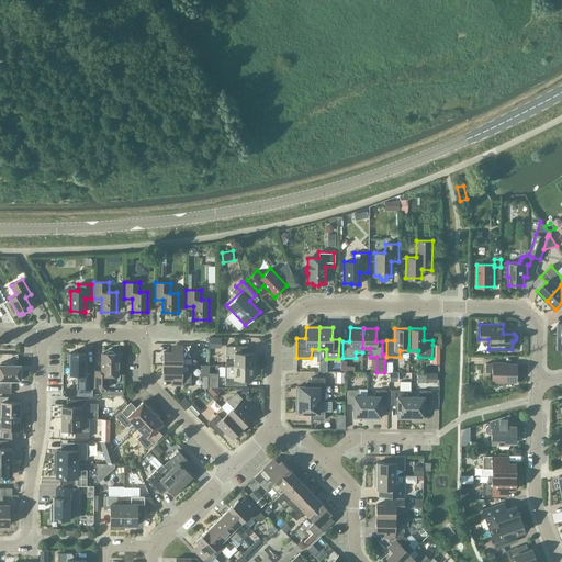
[(209,348),(221,348),(221,337),(214,337),(209,337),(209,343),(209,348)]
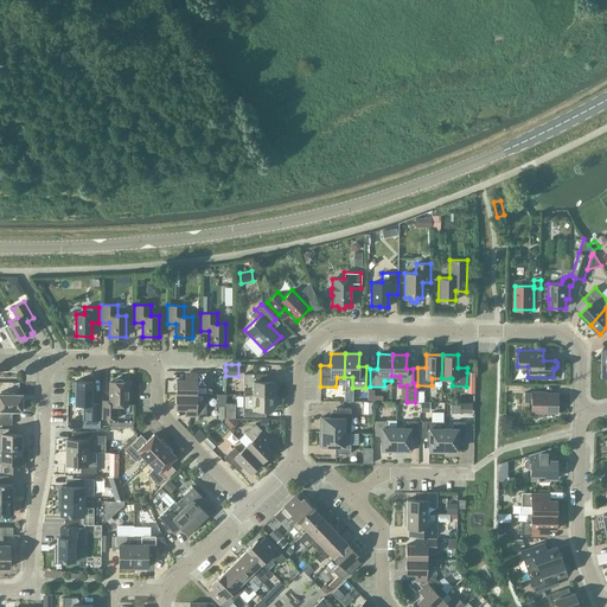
[(176,379),(176,394),(197,394),(197,387),(206,387),(206,374),(190,374),(190,381),(176,379)]
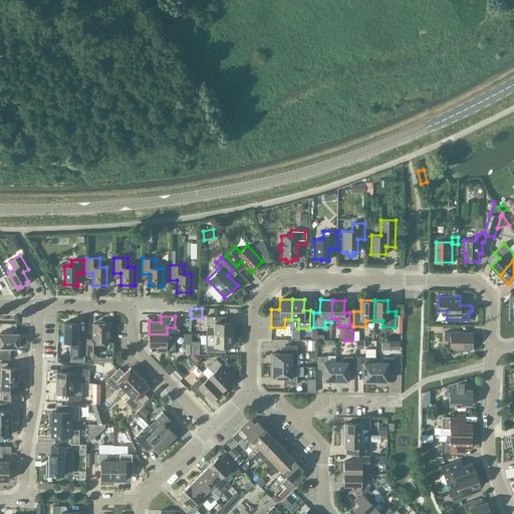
[(206,334),(233,334),(233,324),(231,324),(231,323),(226,322),(226,316),(206,316),(206,334)]
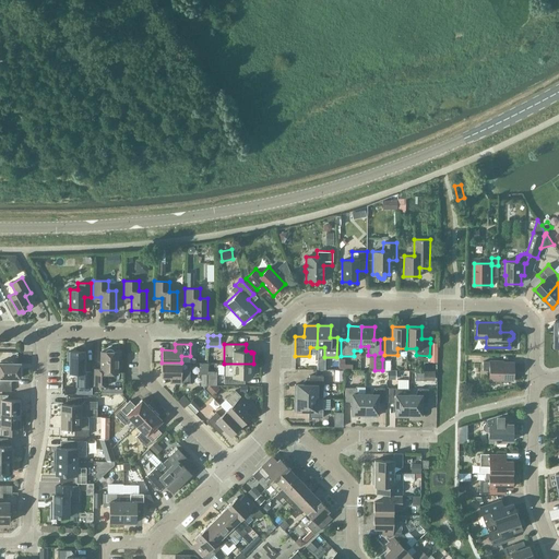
[(107,373),(117,373),(118,352),(114,352),(113,349),(109,348),(106,349),(105,352),(102,352),(100,369),(94,369),(94,385),(107,385),(107,373)]
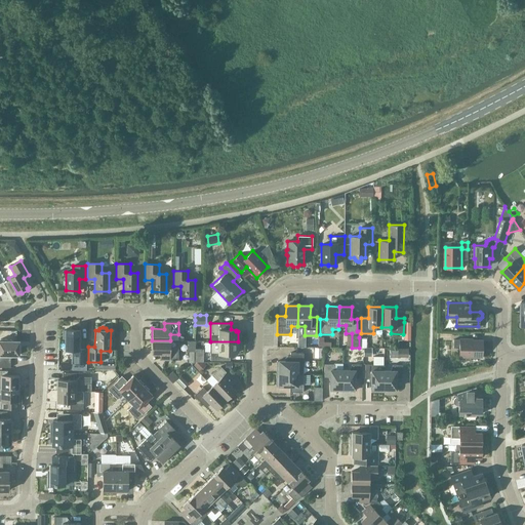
[(72,363),(86,363),(86,349),(79,349),(80,330),(66,329),(66,330),(64,330),(63,338),(65,338),(65,350),(72,350),(72,363)]
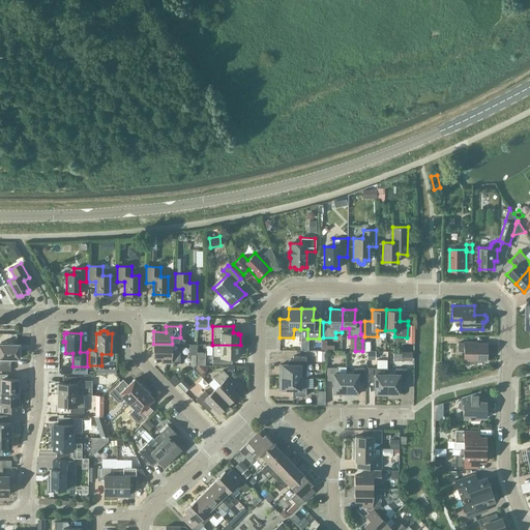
[(321,350),(333,350),(333,345),(326,345),(326,341),(322,341),(321,350)]
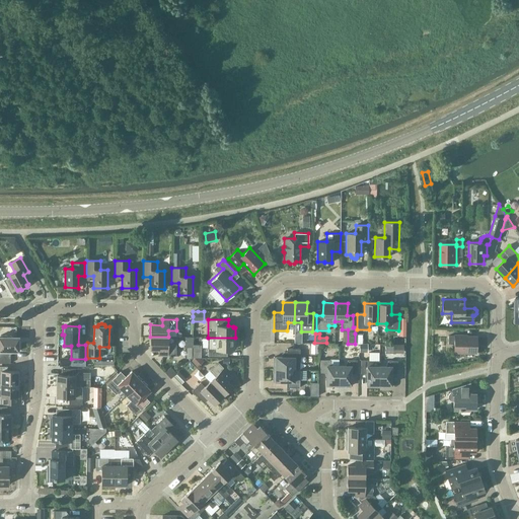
[(0,363),(10,363),(10,355),(14,351),(18,351),(18,337),(8,337),(6,336),(0,335),(0,363)]
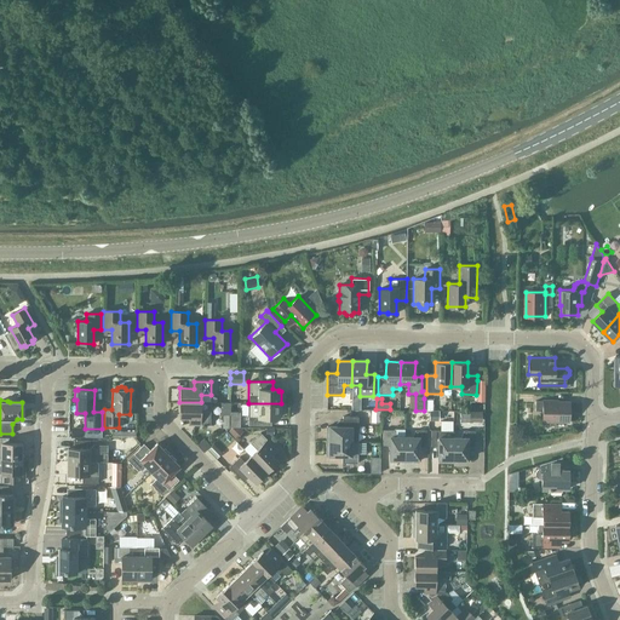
[(543,401),(535,401),(535,411),(543,411),(543,422),(569,422),(569,401),(554,401),(554,400),(543,400),(543,401)]
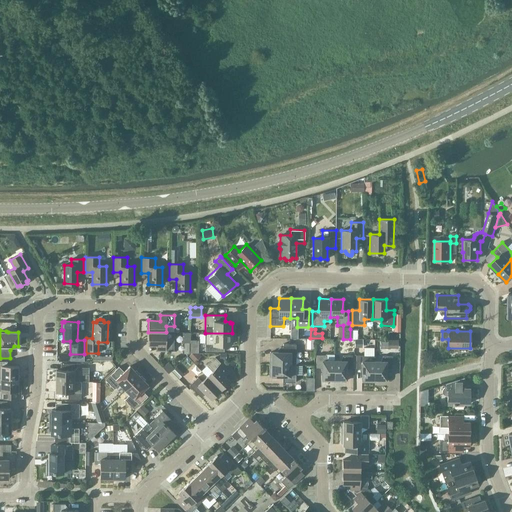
[(166,332),(148,332),(148,344),(160,345),(160,350),(173,351),(173,339),(165,339),(166,332)]
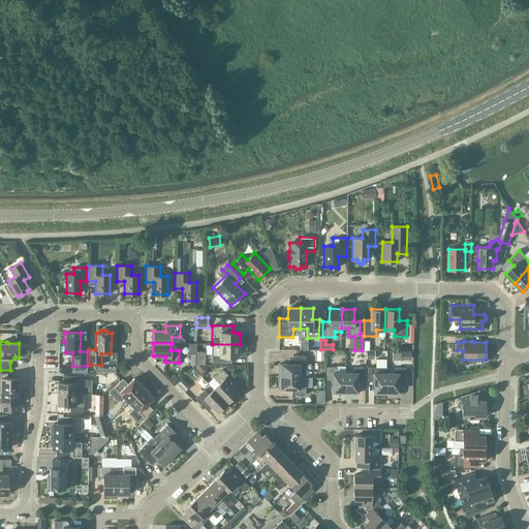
[(240,344),(212,344),(212,363),(228,363),(228,356),(238,356),(238,354),(240,354),(240,344)]
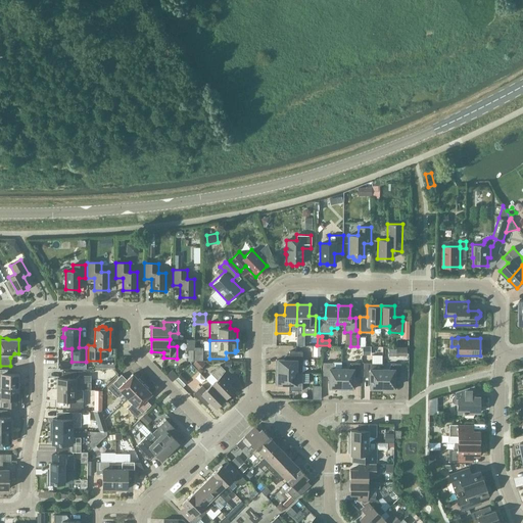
[(365,346),(362,346),(362,354),(370,354),(370,346),(365,346)]
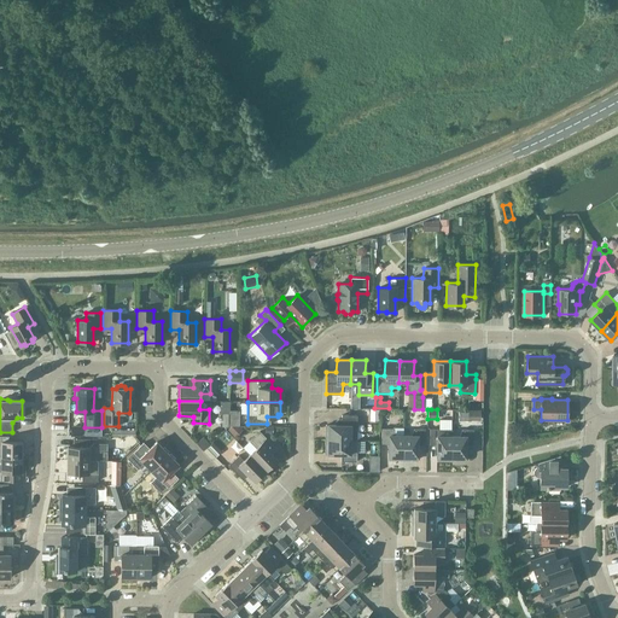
[(467,420),(481,421),(481,410),(467,410),(467,420)]
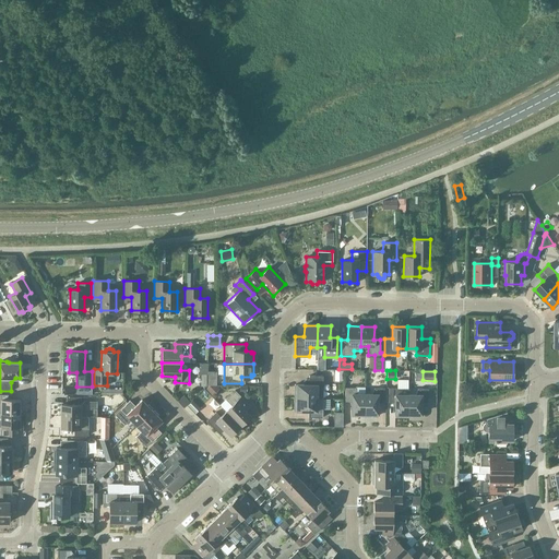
[(295,384),(295,397),(317,397),(322,399),(323,376),(309,376),(309,379),(306,379),(304,381),(304,384),(295,384)]
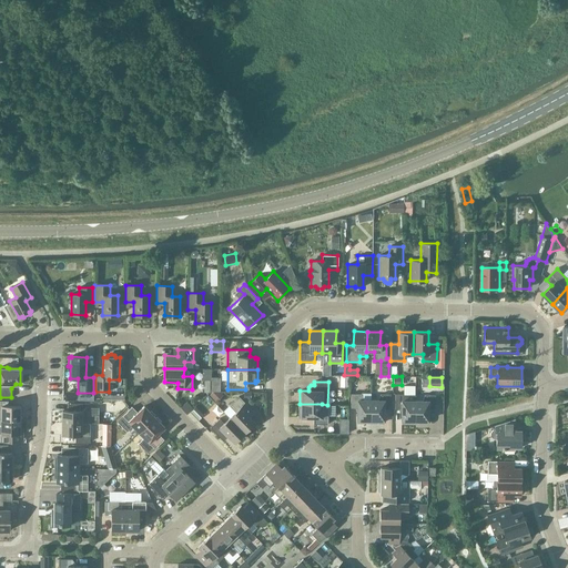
[(64,392),(64,401),(73,401),(73,392),(64,392)]
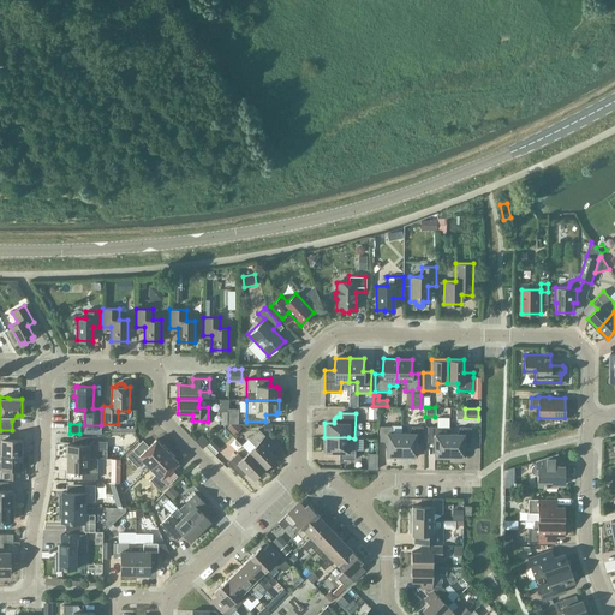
[(232,435),(233,436),(240,429),(242,428),(240,425),(239,425),(230,424),(226,429),(232,435)]
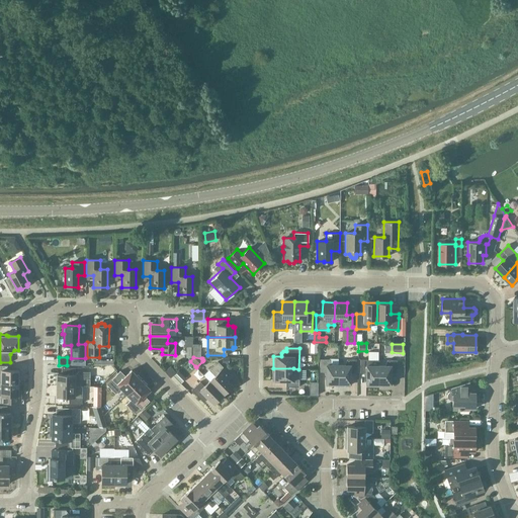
[(338,385),(338,365),(331,365),(329,359),(320,359),(320,371),(326,371),(326,384),(338,385)]
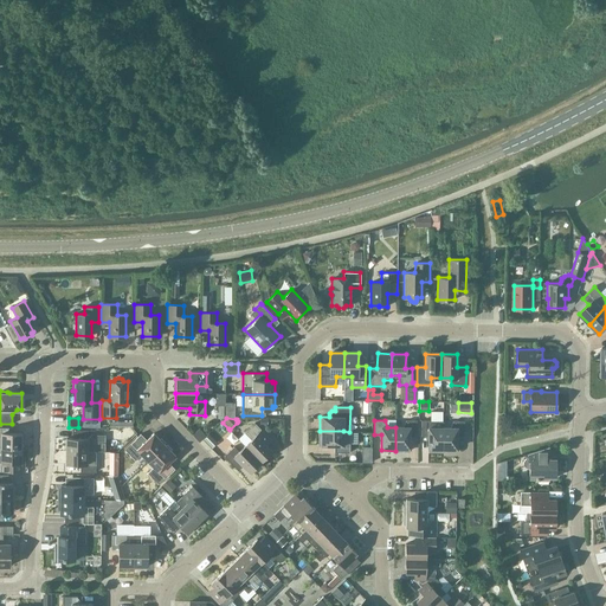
[(404,427),(395,427),(395,451),(410,451),(410,436),(417,436),(417,420),(405,420),(404,427)]
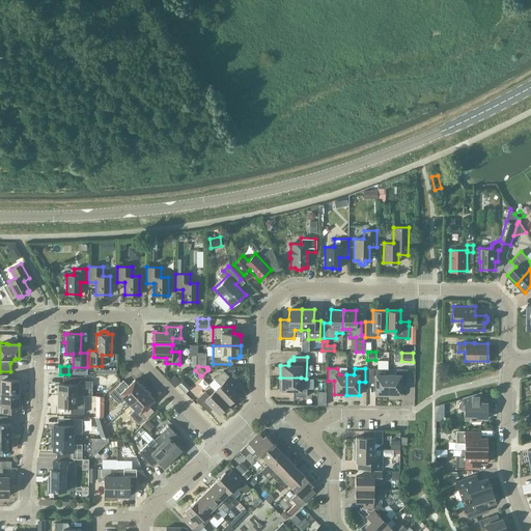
[(388,395),(388,374),(388,368),(369,368),(369,382),(375,382),(375,395),(388,395)]
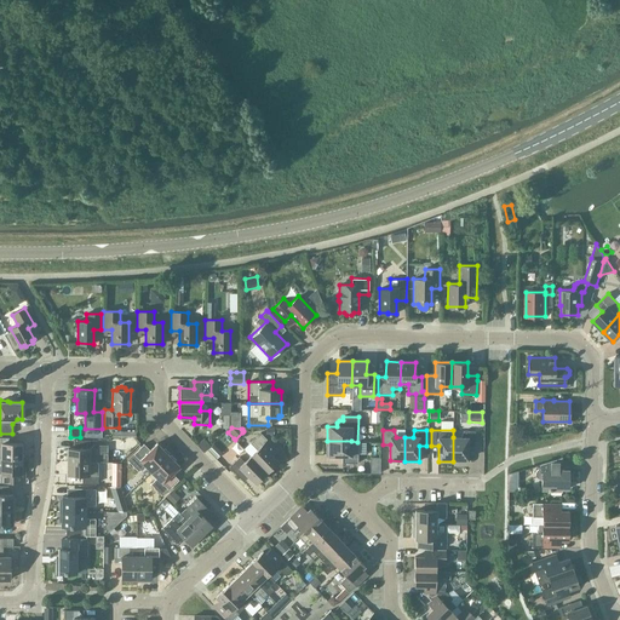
[(453,437),(453,461),(468,461),(468,446),(475,446),(475,431),(464,431),(461,437),(453,437)]
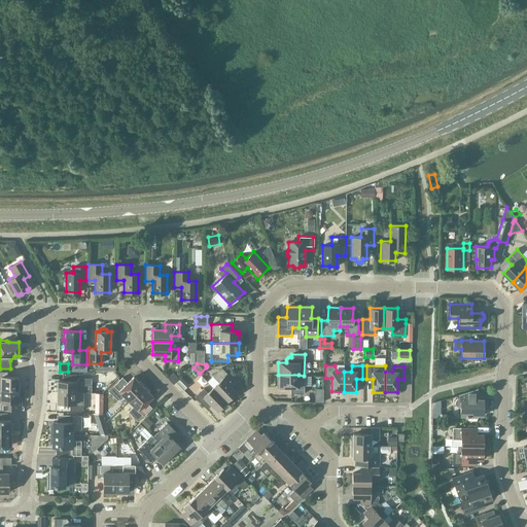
[(213,387),(226,401),(236,392),(227,383),(232,379),(221,367),(212,377),(218,382),(213,387)]
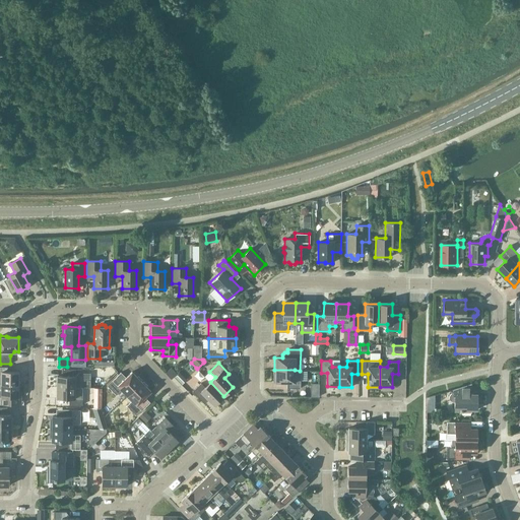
[(165,374),(169,378),(171,380),(176,375),(177,375),(171,368),(165,374)]
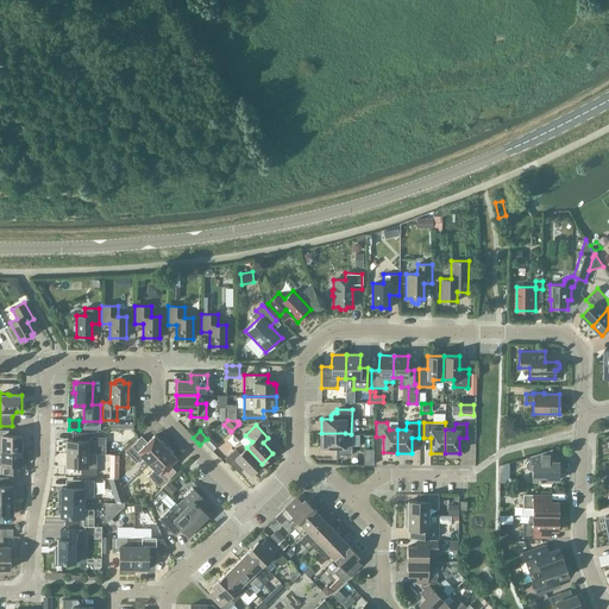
[(67,453),(87,453),(106,453),(106,437),(96,437),(96,433),(82,433),(82,440),(67,440),(67,453)]
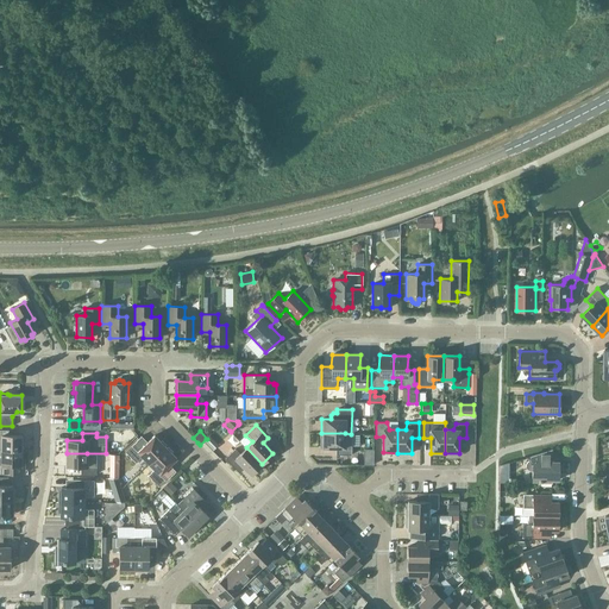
[(345,433),(321,433),(321,447),(337,447),(337,454),(351,454),(351,444),(351,434),(345,433)]
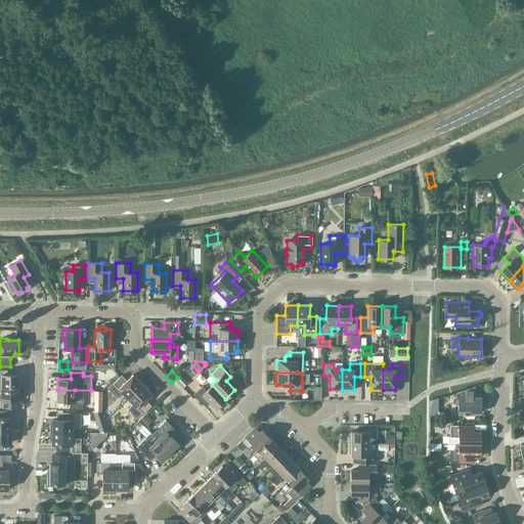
[(0,380),(0,387),(18,387),(18,375),(1,375),(1,381),(0,380)]
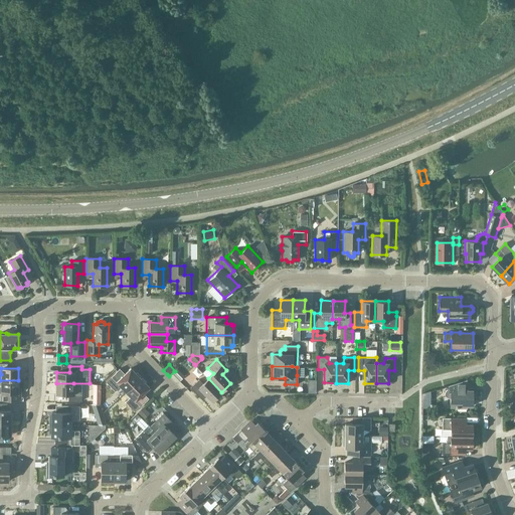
[(126,391),(140,377),(130,368),(124,374),(119,368),(106,381),(115,391),(120,386),(126,391)]
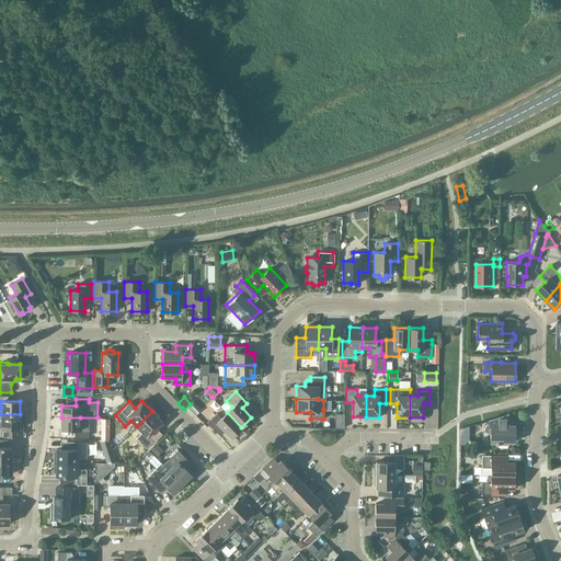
[(189,407),(196,414),(201,409),(193,402),(189,407)]
